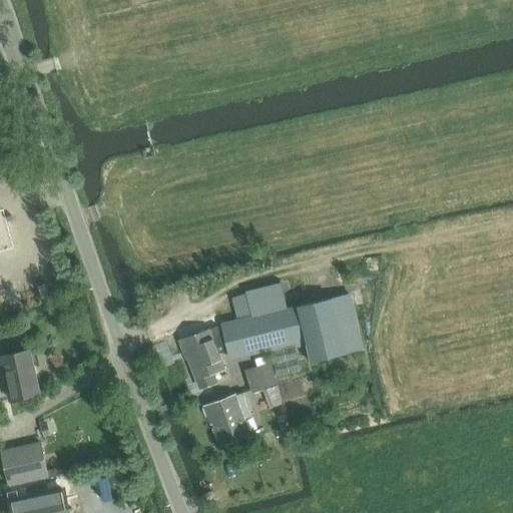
[(239,321),(221,326),(229,358),(268,349),(275,375),(301,369),(295,342),(306,339),(312,363),(363,350),(349,295),(289,309),(283,283),(233,295),(239,321)]
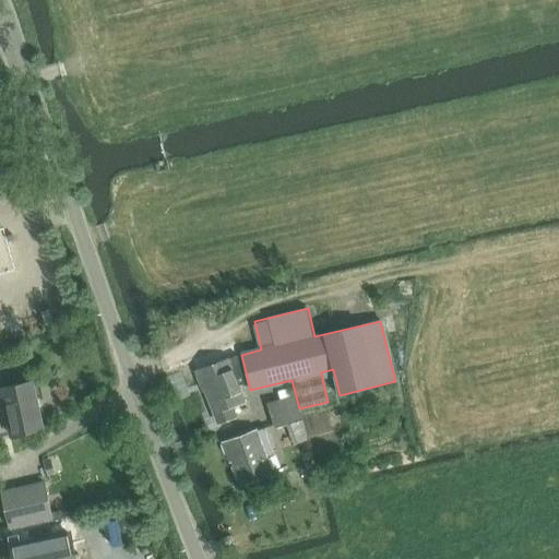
[(232,406),(245,402),(238,387),(246,384),(238,357),(228,360),(228,359),(197,371),(201,383),(203,382),(218,423),(236,416),(232,406)]
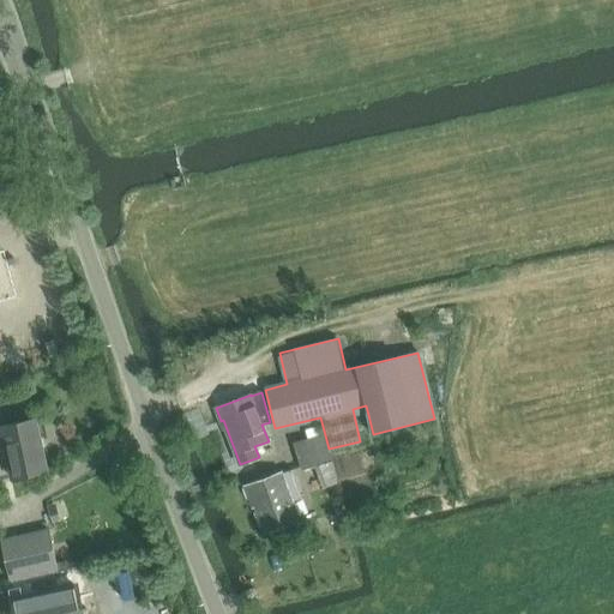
[(0,433),(10,479),(46,471),(35,420),(0,427),(0,433)]
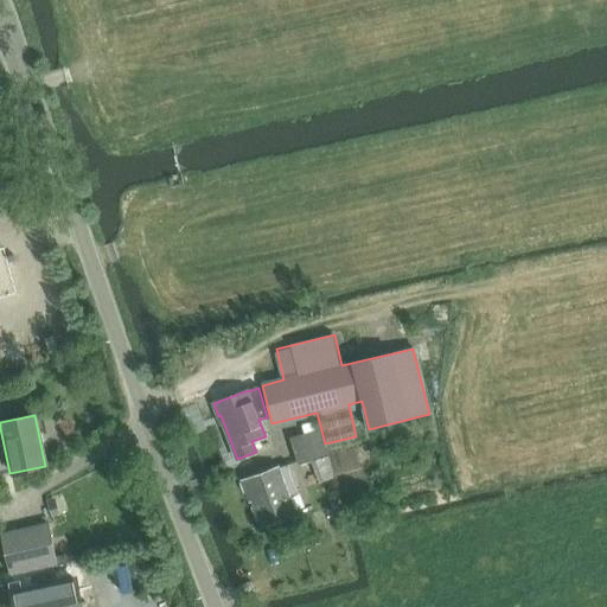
[(318,420),(301,426),(304,434),(319,429),(321,429),(318,420)]
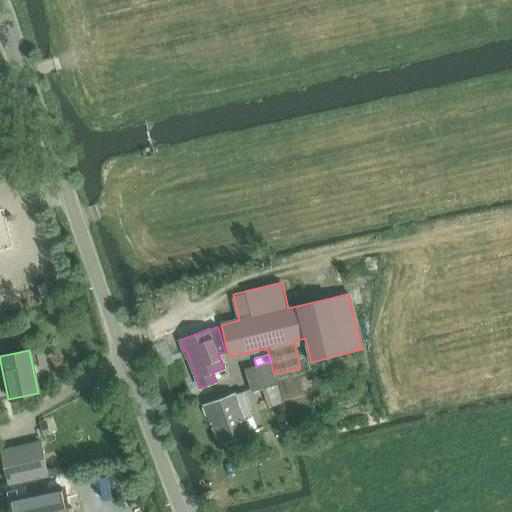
[(245,370),(252,392),(276,384),(269,362),(256,366),(245,370)]
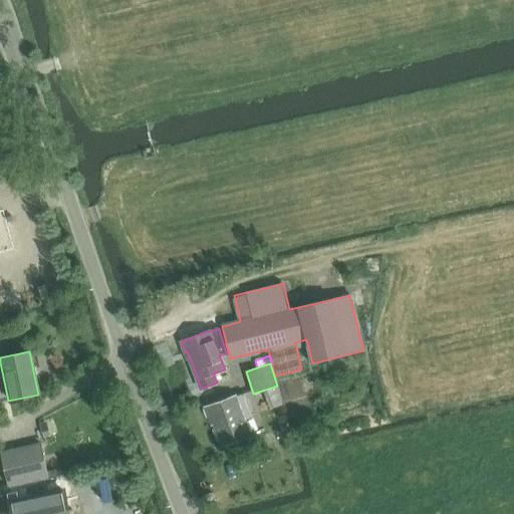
[(244,421),(252,418),(244,395),(235,399),(235,397),(205,408),(209,420),(214,419),(223,446),(250,436),(244,421)]
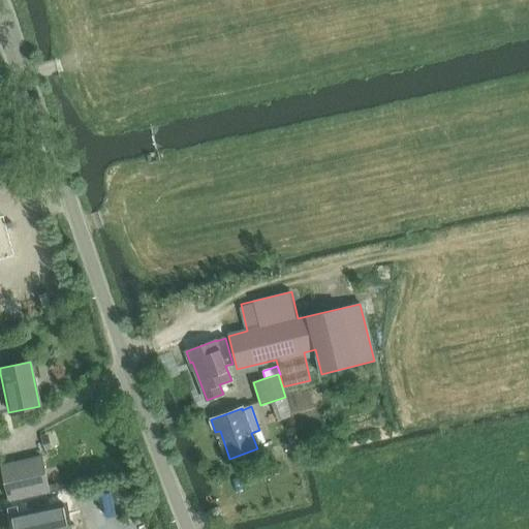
[(50,435),(42,437),(47,449),(53,446),(50,435)]
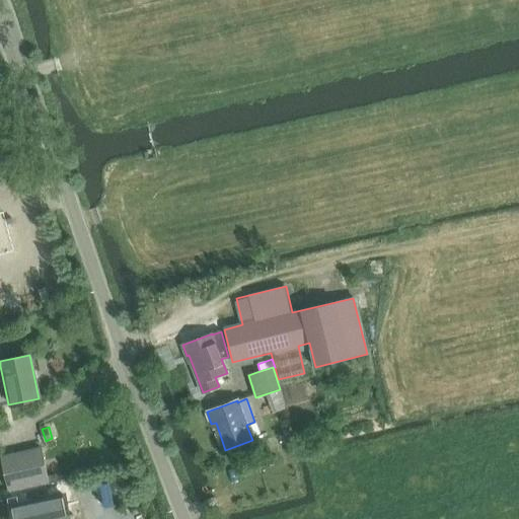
[(27,451),(32,471),(18,474),(21,487),(49,479),(42,448),(27,451)]
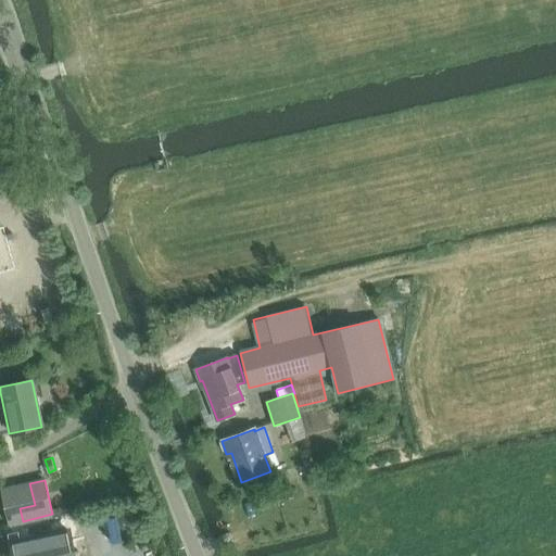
[(14,543),(16,555),(73,555),(68,531),(14,543)]
